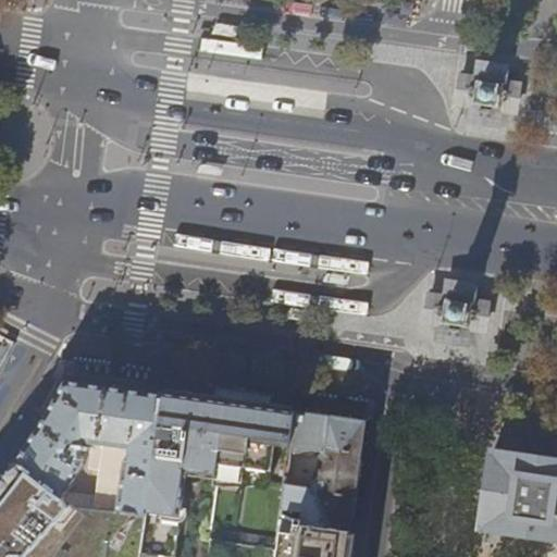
[(515,112),(519,85),(504,83),(506,67),(479,64),(477,79),(461,77),(458,103),(473,107),(471,122),(498,125),(499,110),(515,112)]
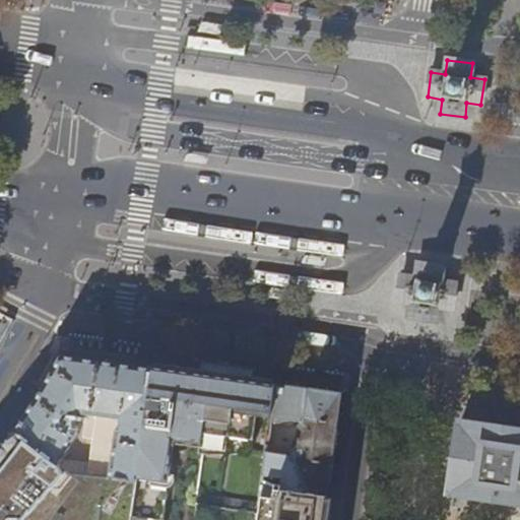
[(407,320),(437,324),(440,310),(454,312),(458,282),(444,280),(446,266),(416,261),(414,275),(400,273),(396,304),(410,306),(407,320)]
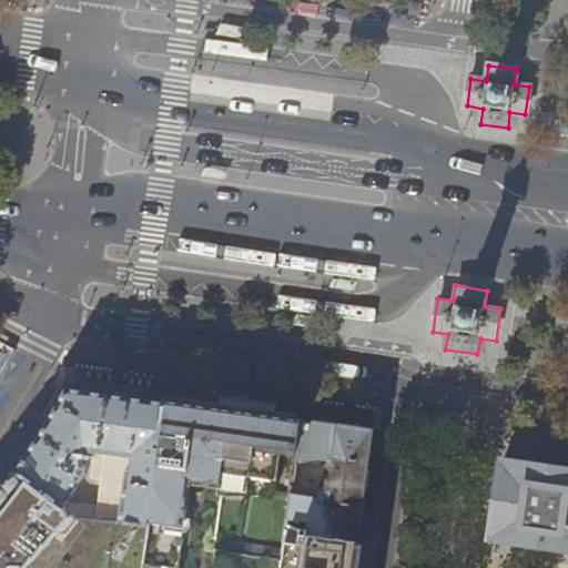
[(39,436),(14,472),(63,507),(87,473),(88,458),(92,458),(91,472),(101,473),(95,520),(148,527),(165,401),(151,399),(114,394),(92,391),(67,387),(51,415),(39,436)]
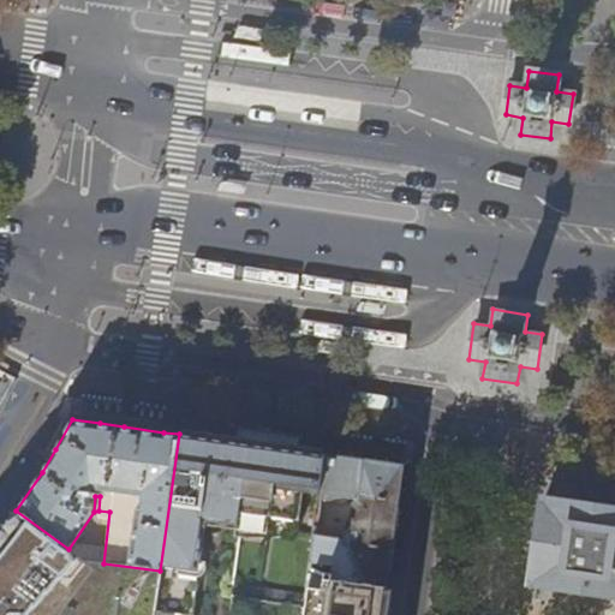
[(227,441),(179,434),(160,571),(153,614),(230,614),(234,592),(308,603),(311,574),(327,455),(290,451),(227,441)]
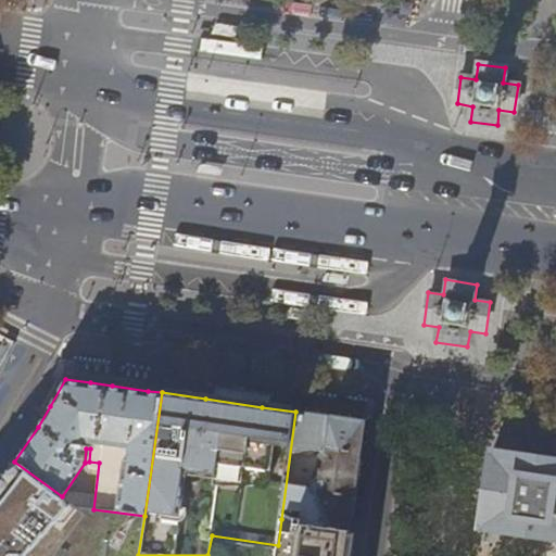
[(356,484),(365,421),(349,419),(327,416),(295,412),(281,519),(350,529),(356,484)]
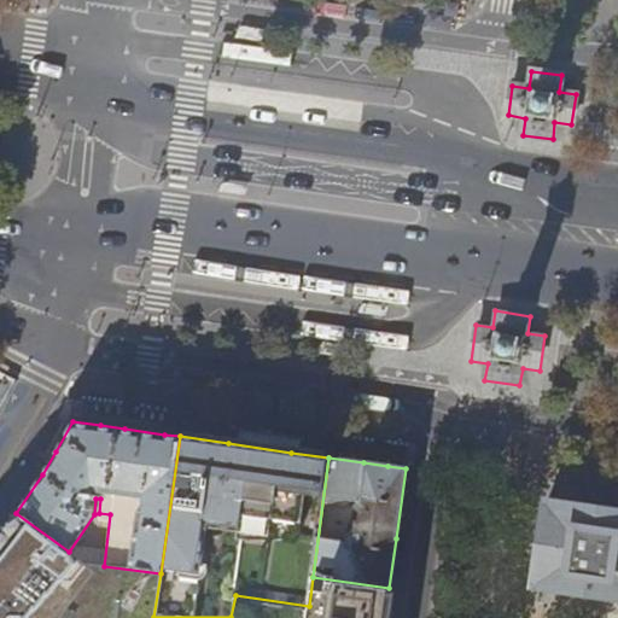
[(581,592),(617,596),(617,513),(547,503),(546,509),(535,584),(581,592)]
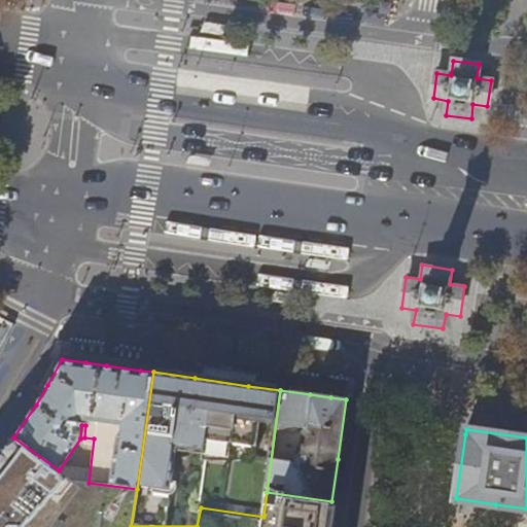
[(0,526),(131,526),(137,489),(89,483),(71,480),(59,470),(13,437),(8,445),(0,455),(0,526)]
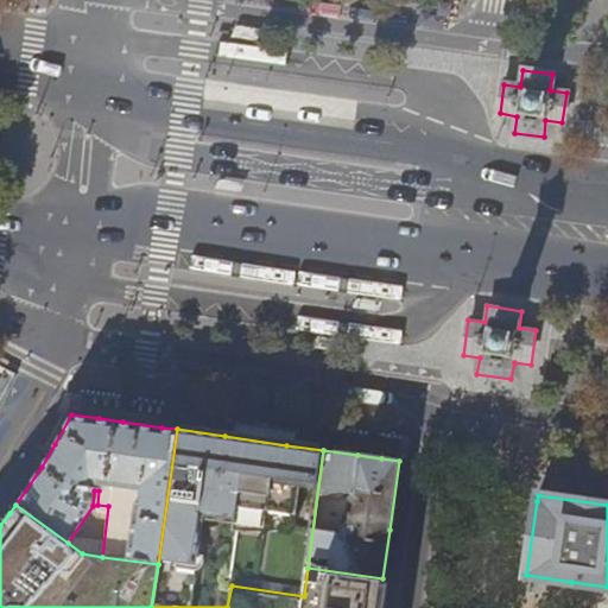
[(378,607),(382,578),(308,568),(304,596),(232,586),(227,607),(378,607)]
